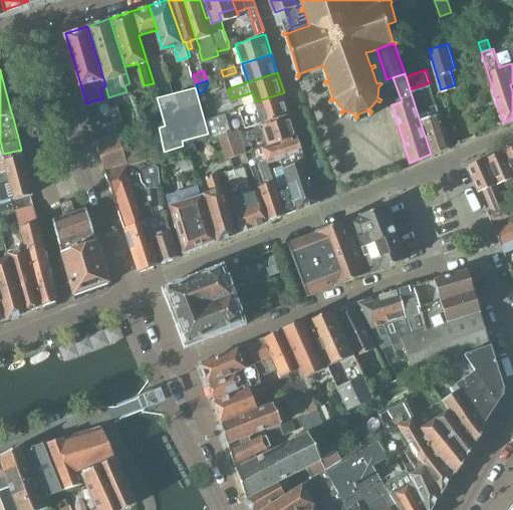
[(284,92),(256,101),(240,106),(246,125),(288,111),(290,110),(284,92)]
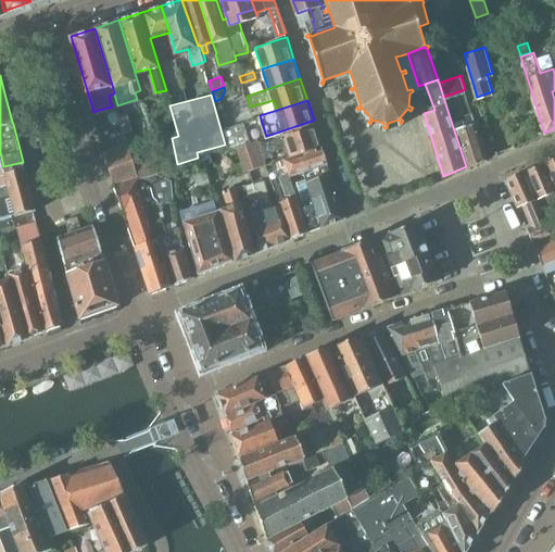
[(488,158),(472,111),(463,114),(450,117),(466,166),(488,158)]
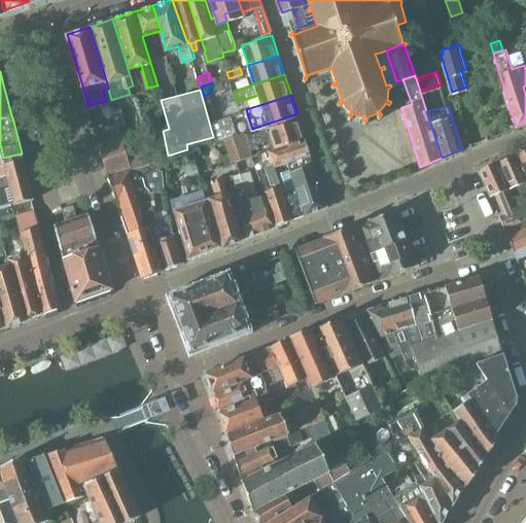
[(232,113),(220,117),(222,126),(235,121),(232,113)]
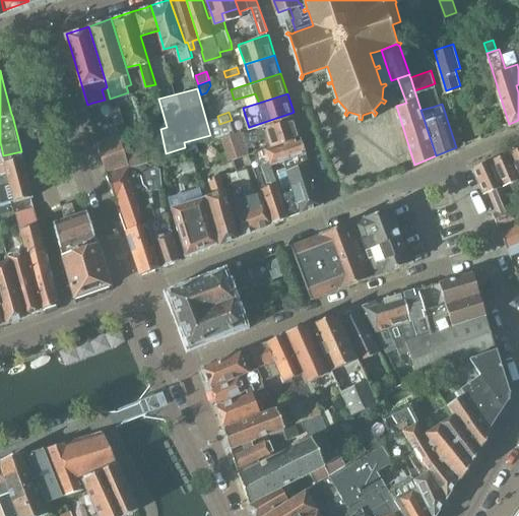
[(217,116),(210,118),(216,137),(235,131),(232,120),(219,124),(217,116)]
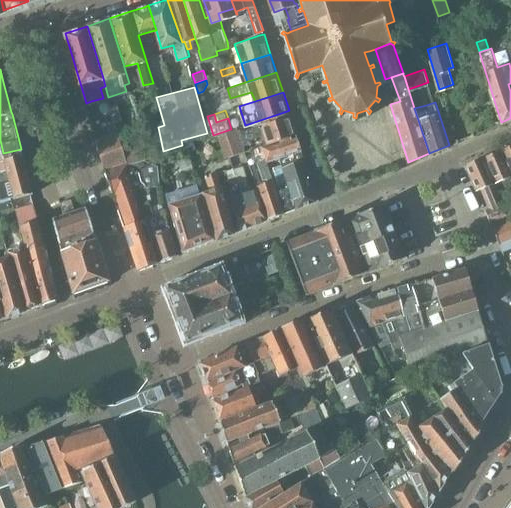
[(268,143),(295,133),(294,131),(295,128),(293,122),(291,121),(289,115),(285,116),(239,131),(243,144),(252,141),(251,138),(265,133),(268,143)]
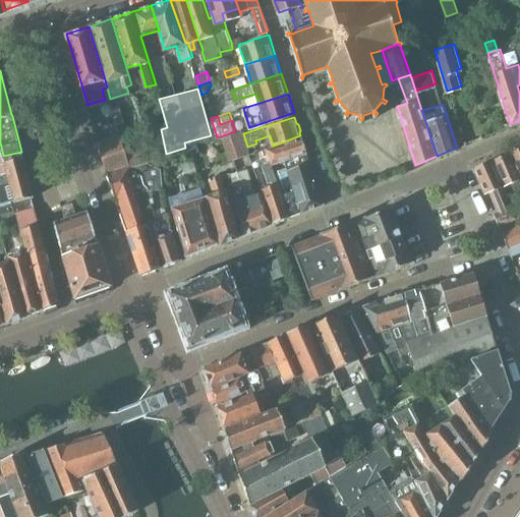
[(241,130),(223,136),(226,146),(234,144),(238,157),(243,155),(249,153),(241,130)]
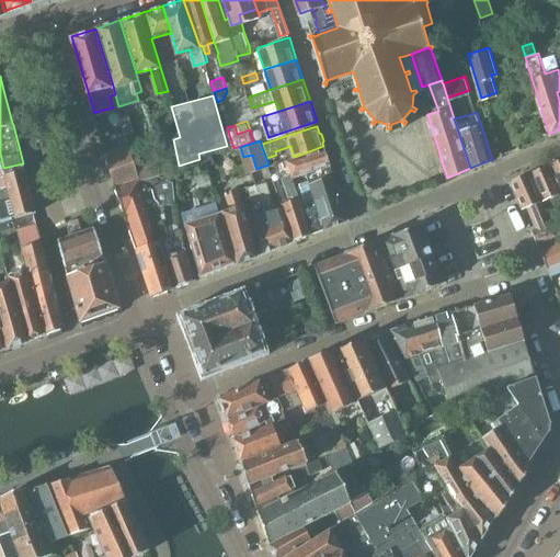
[(106,150),(105,151),(116,184),(140,178),(139,177),(135,161),(129,143),(112,149),(106,150)]
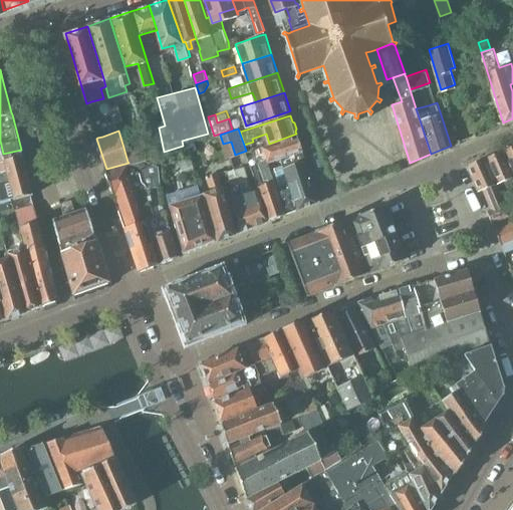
[(269,144),(263,145),(267,158),(268,161),(281,157),(284,166),(306,159),(303,149),(298,135),(296,134),(269,144)]
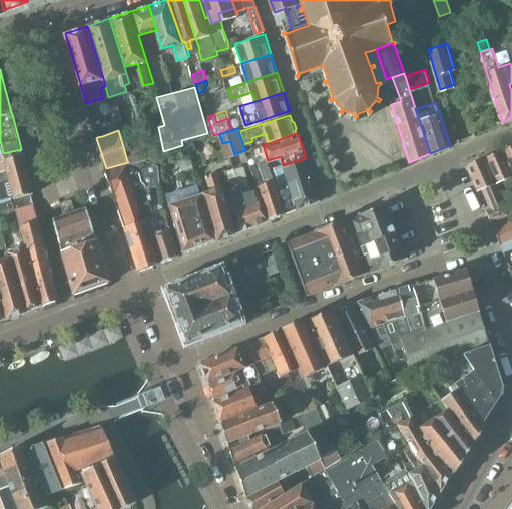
[(147,141),(123,147),(127,161),(129,161),(151,154),(147,141)]
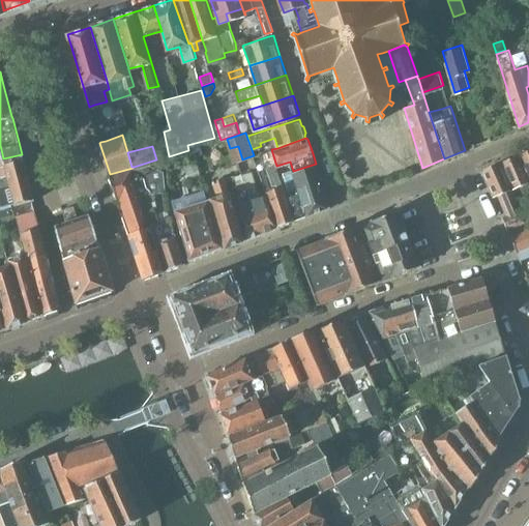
[(528,149),(519,153),(528,176),(528,149)]
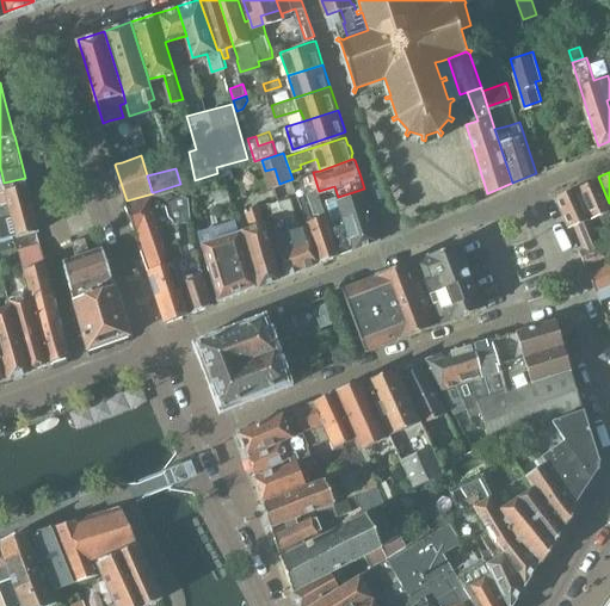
[(578,185),(591,217),(602,212),(609,229),(609,203),(598,177),(578,185)]
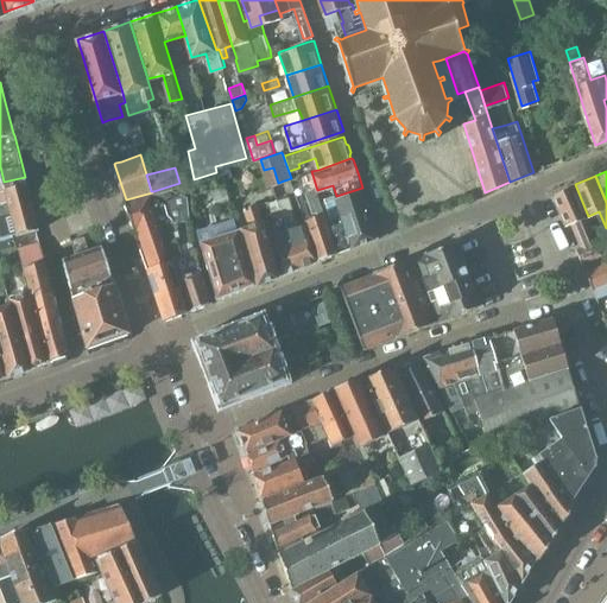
[(0,237),(16,233),(18,243),(19,247),(20,247),(25,266),(45,260),(37,228),(36,221),(32,204),(25,177),(4,182),(0,182),(0,237)]
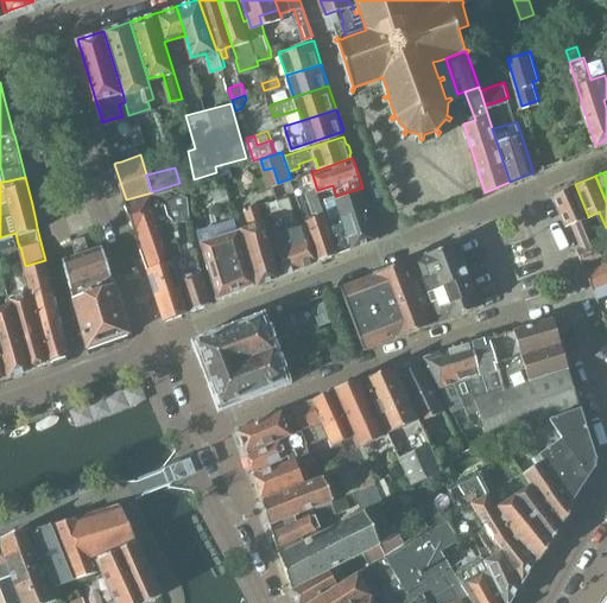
[(588,216),(575,184),(554,194),(568,224),(576,221),(587,243),(577,247),(583,260),(589,259),(602,252),(587,216),(588,216)]
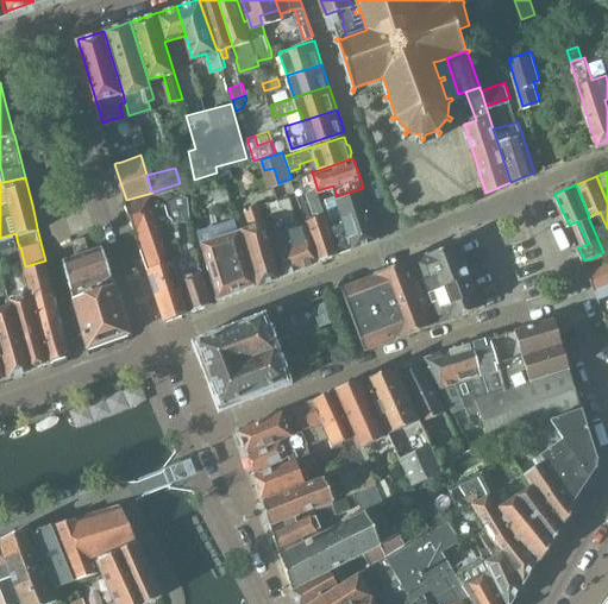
[(317,187),(307,190),(314,212),(319,209),(320,214),(326,213),(318,190),(317,187)]
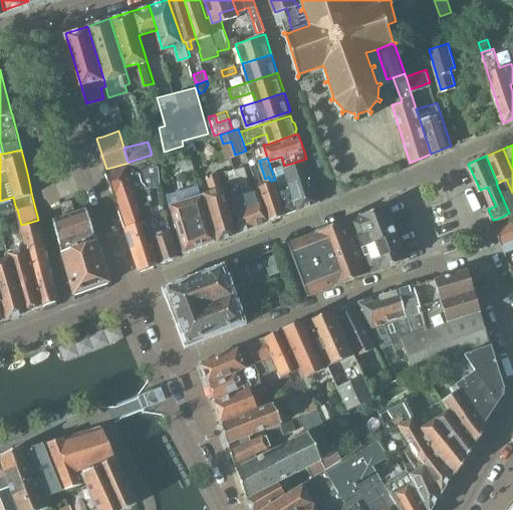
[(145,214),(137,189),(150,187),(160,185),(158,165),(143,159),(130,162),(127,162),(129,163),(106,169),(116,198),(125,226),(143,220),(142,216),(145,214)]
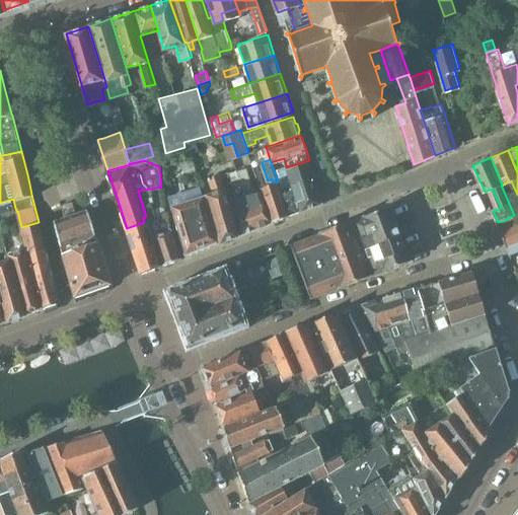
[(287,167),(279,170),(283,184),(279,186),(289,215),(322,202),(309,160),(287,167)]
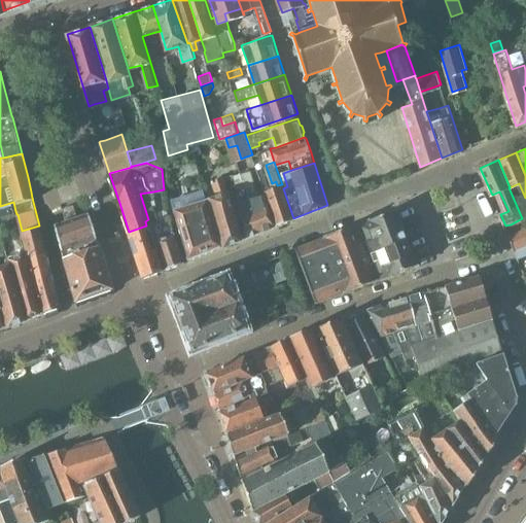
[(251,168),(241,171),(258,232),(277,224),(267,193),(259,195),(251,168)]
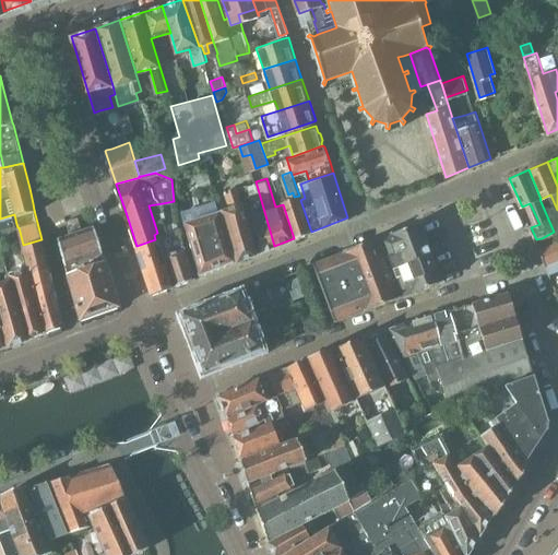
[(251,201),(242,203),(257,252),(274,246),(256,181),(247,185),(251,201)]
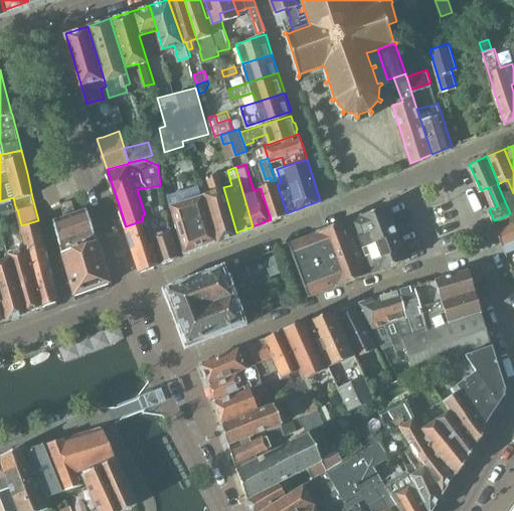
[(212,191),(203,193),(216,239),(236,232),(223,187),(218,172),(207,175),(212,191)]
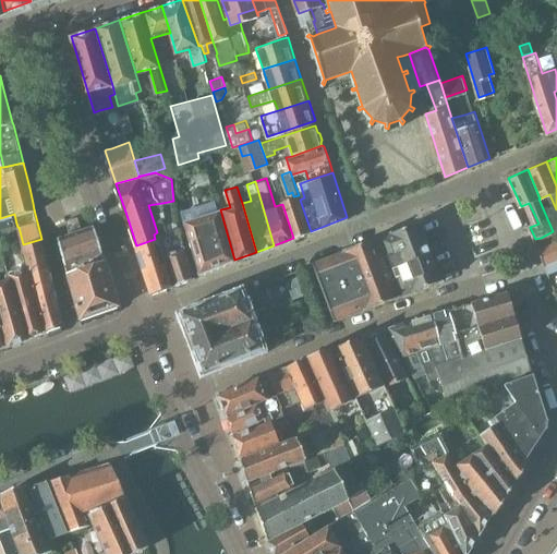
[(311,231),(300,200),(299,195),(293,196),(281,201),(282,204),(293,238),(311,231)]
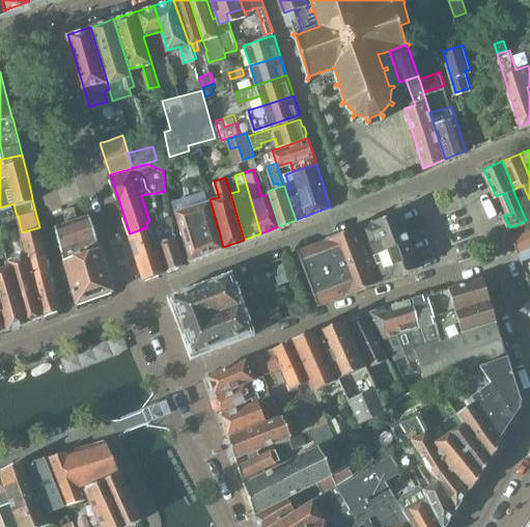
[(145,278),(167,270),(152,222),(159,221),(158,216),(156,207),(158,206),(155,193),(141,195),(149,221),(146,223),(147,227),(130,233),(145,278)]
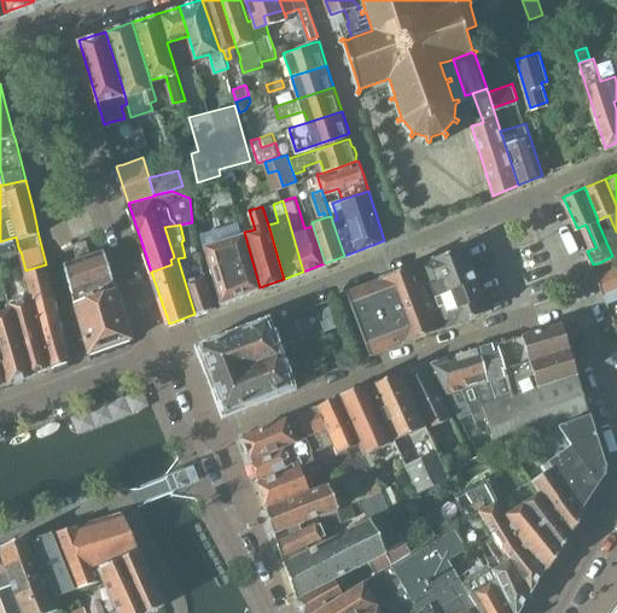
[(244,232),(204,244),(210,266),(221,303),(260,287),(244,232)]
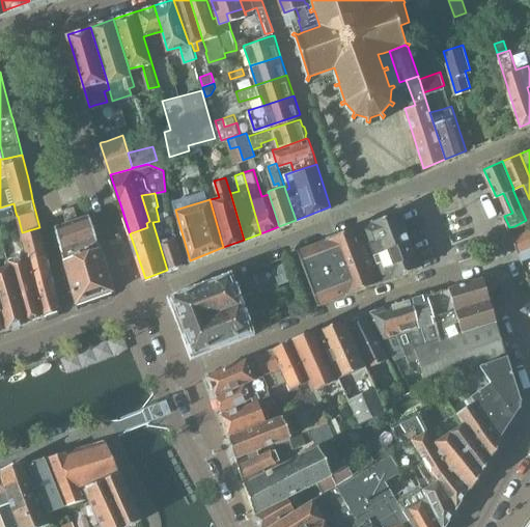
[(0,207),(0,217),(16,213),(14,203),(0,207)]
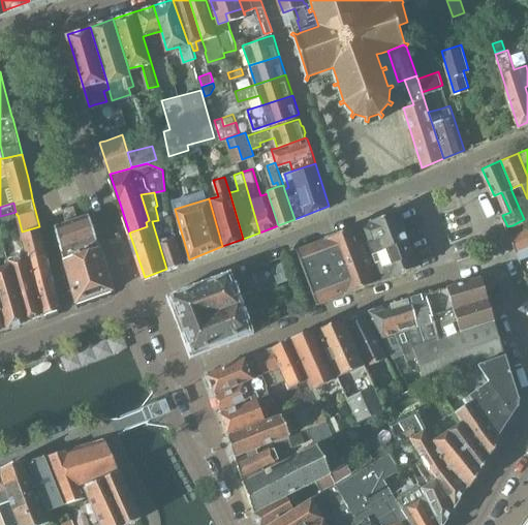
[(73,204),(63,208),(67,218),(78,215),(73,204)]
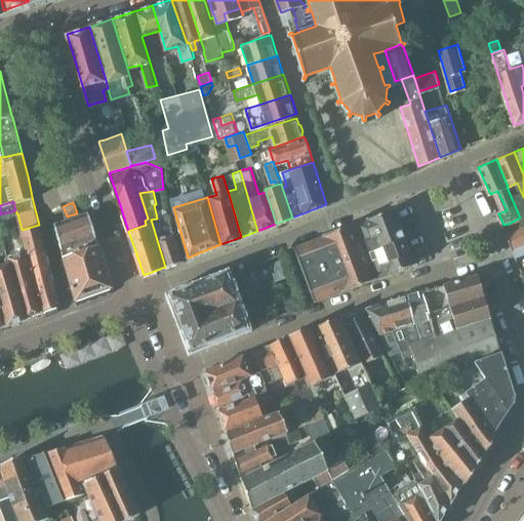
[(368,218),(356,224),(366,250),(366,252),(375,277),(415,263),(412,256),(406,238),(395,208),(368,218)]
